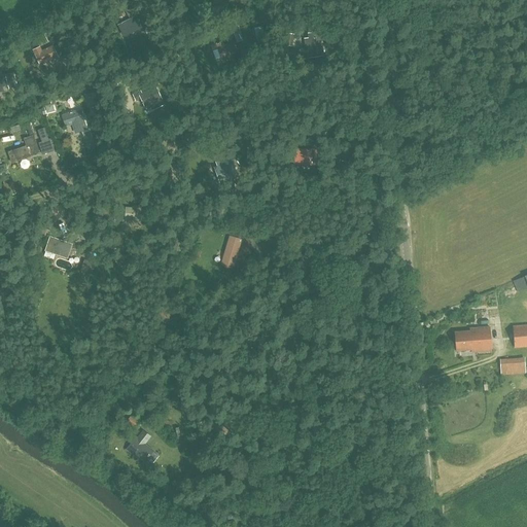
[(120,24),(117,26),(123,34),(135,28),(136,31),(141,28),(135,16),(123,23),(121,22),(120,23),(120,24)]
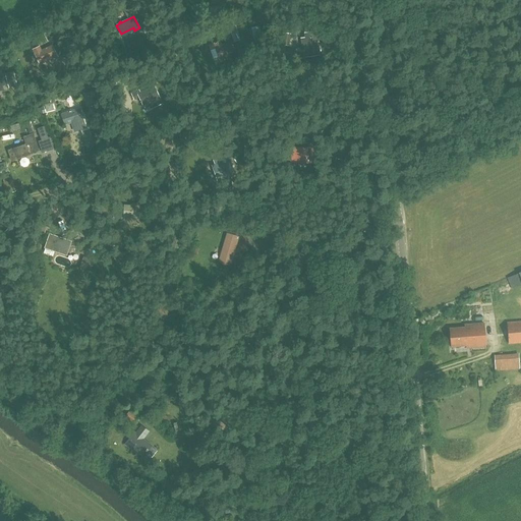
[(306,34),(307,38),(302,39),(303,46),(302,46),(304,57),(319,55),(317,43),(317,41),(316,41),(315,32),(306,34)]
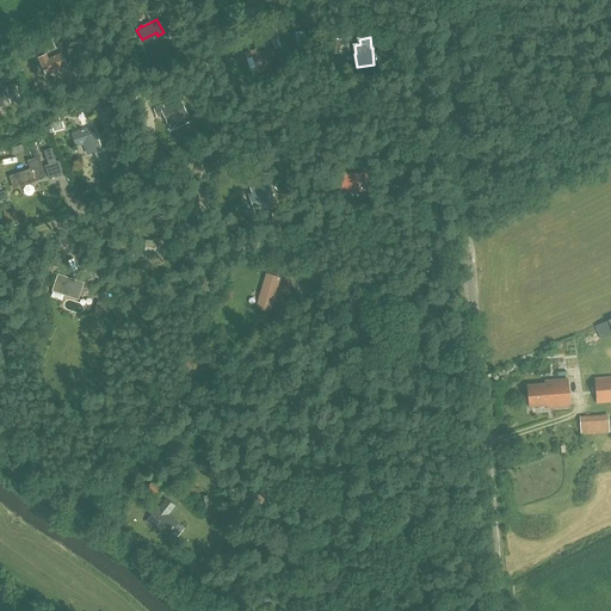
[(257,69),(275,62),(270,48),(259,51),(258,47),(245,53),(246,60),(252,57),(257,69)]
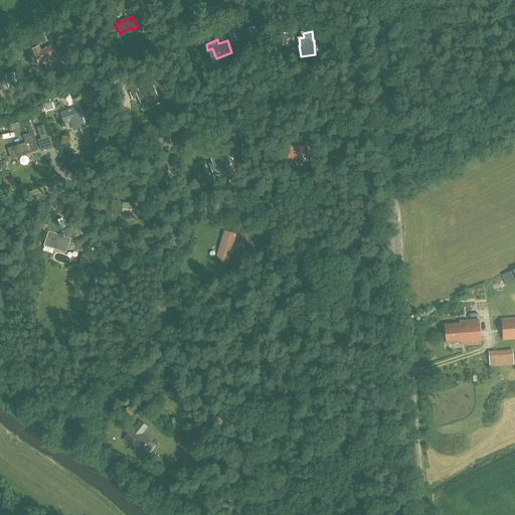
[(38,46),(32,48),(39,62),(56,55),(51,45),(40,50),(38,46)]
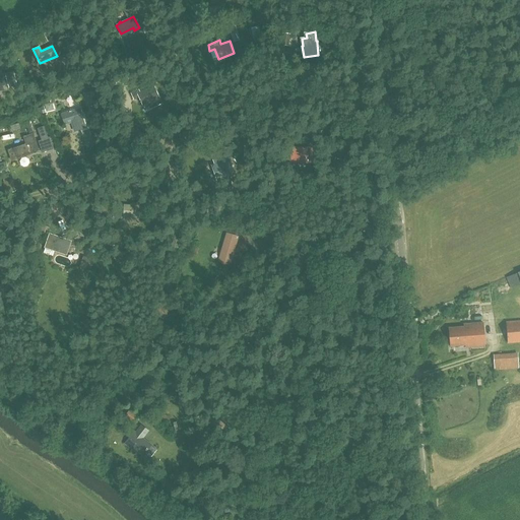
[(6,76),(8,84),(16,82),(14,74),(6,76)]
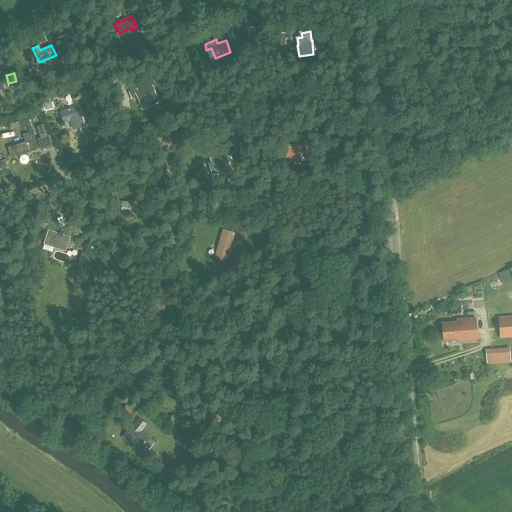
[(129,92),(132,97),(137,95),(138,99),(138,100),(139,100),(140,102),(146,100),(148,105),(158,101),(155,95),(156,95),(151,85),(137,91),(136,89),(129,92)]
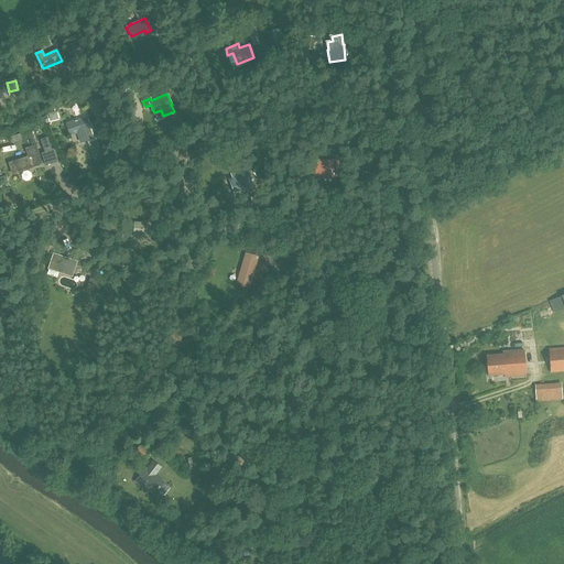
[(90,128),(87,117),(66,123),(69,134),(74,133),(77,132),(80,142),(93,139),(89,129),(90,128)]
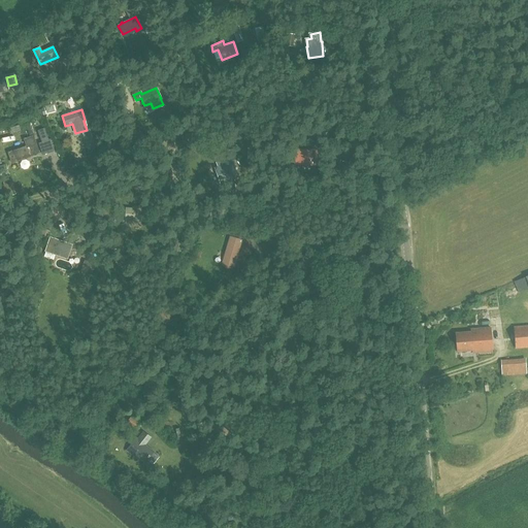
[(19,125),(9,128),(11,133),(21,130),(19,125)]
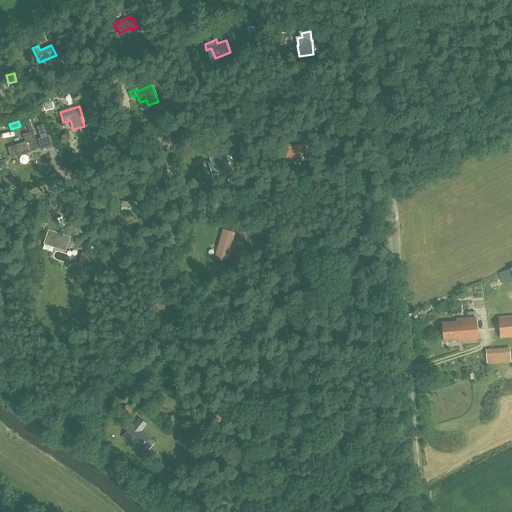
[(11,158),(38,149),(32,132),(23,135),(26,142),(8,148),(11,158)]
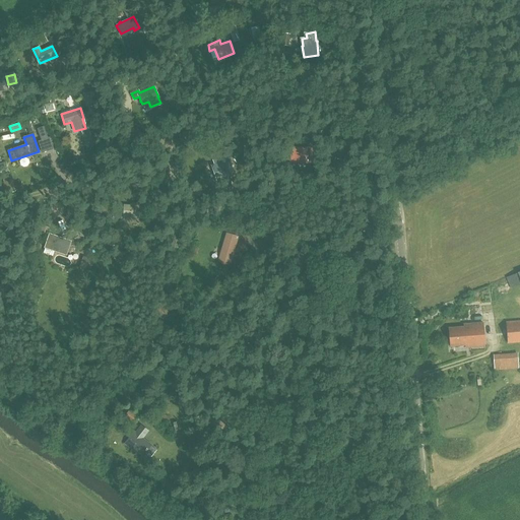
[(313,163),(313,146),(290,146),(290,161),(296,161),(296,164),(301,164),(301,161),(313,163)]
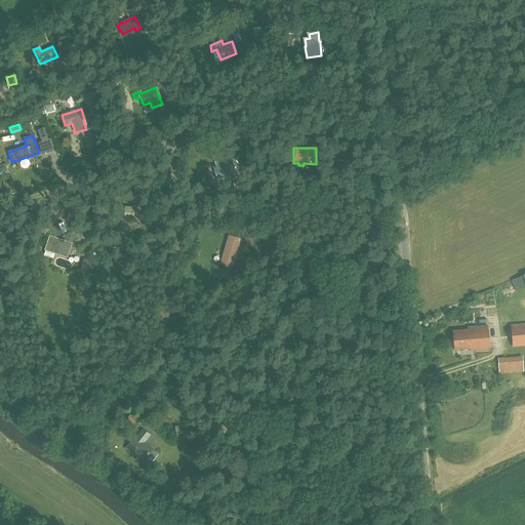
[(220,165),(214,167),(219,180),(235,175),(229,157),(218,160),(220,165)]
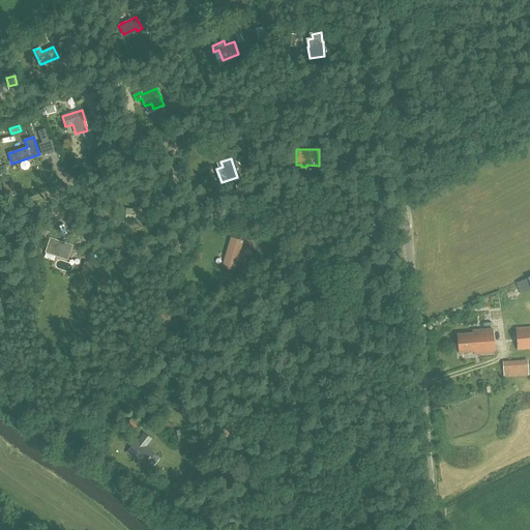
[(134,210),(126,209),(126,219),(145,221),(145,208),(134,208),(134,210)]
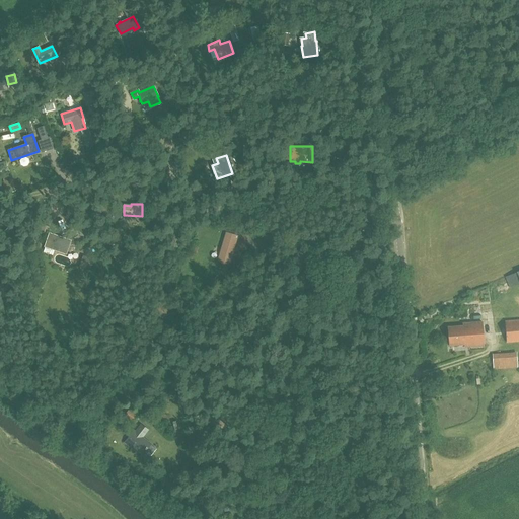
[(229,265),(238,236),(225,232),(217,261),(229,265)]
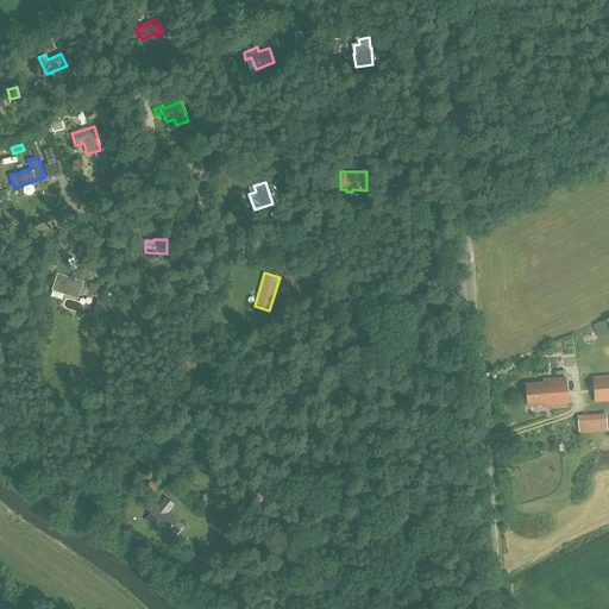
[(83,282),(58,274),(52,289),(77,297),(83,282)]
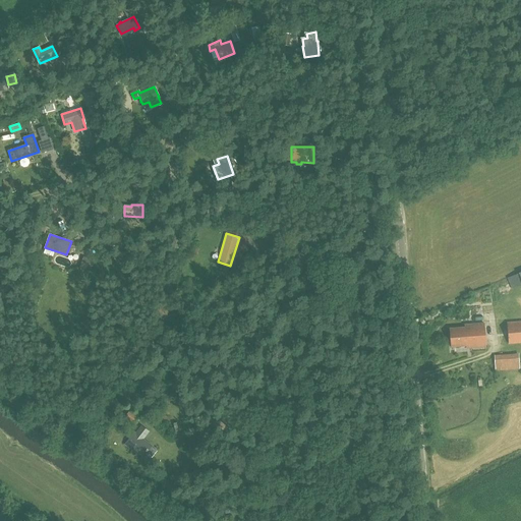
[(512,289),(520,286),(520,272),(518,273),(519,274),(508,278),(512,289)]
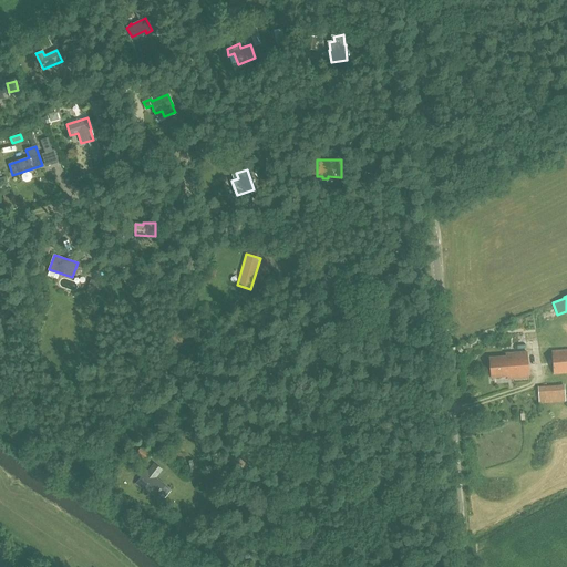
[(554,374),(566,372),(566,350),(552,351),(554,374)]
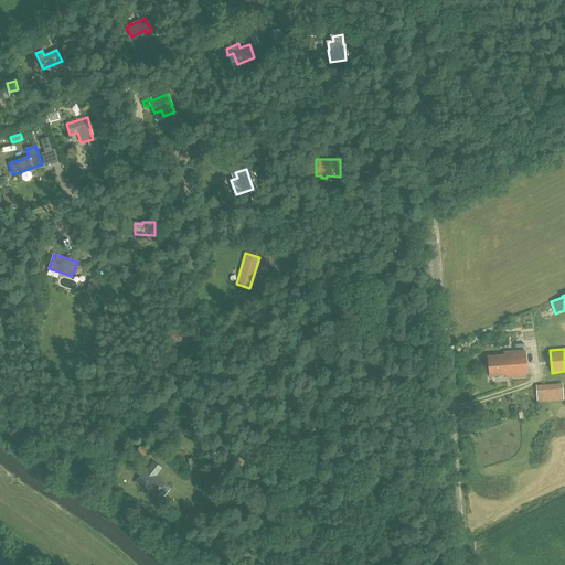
[(505,377),(528,375),(525,351),(503,352),(504,354),(487,355),(489,376),(505,375),(505,377)]
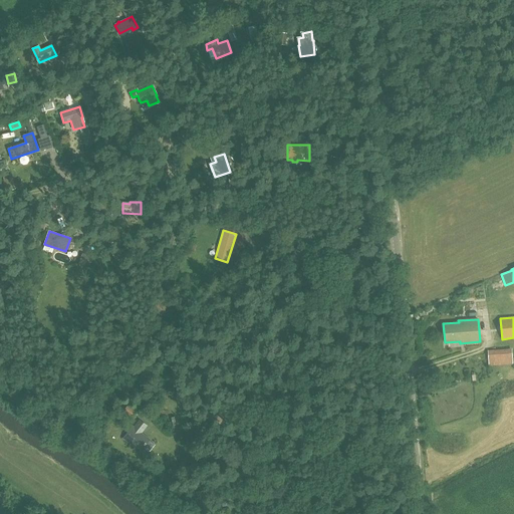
[(488,350),(489,365),(496,365),(513,364),(512,352),(512,349),(488,350)]
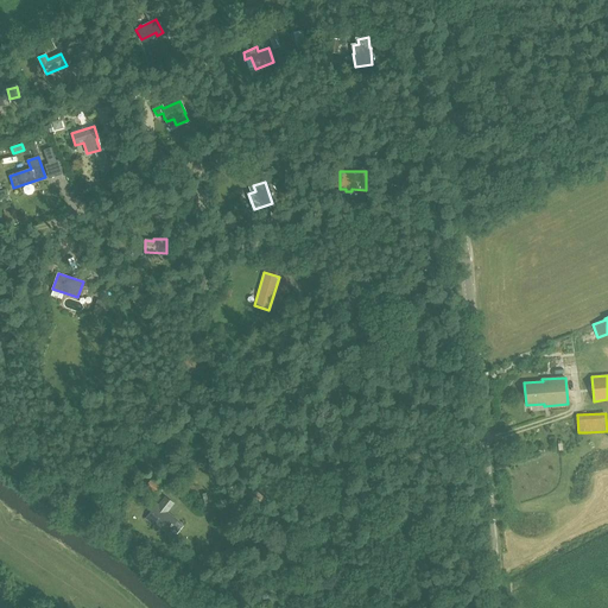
[(150,477),(145,483),(157,492),(160,486),(150,477)]
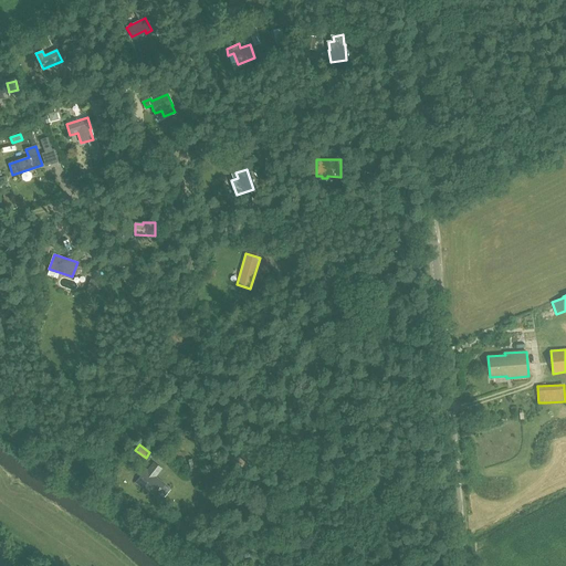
[(148,491),(149,489),(156,494),(164,484),(155,477),(160,469),(154,463),(148,471),(146,470),(136,482),(148,491)]
